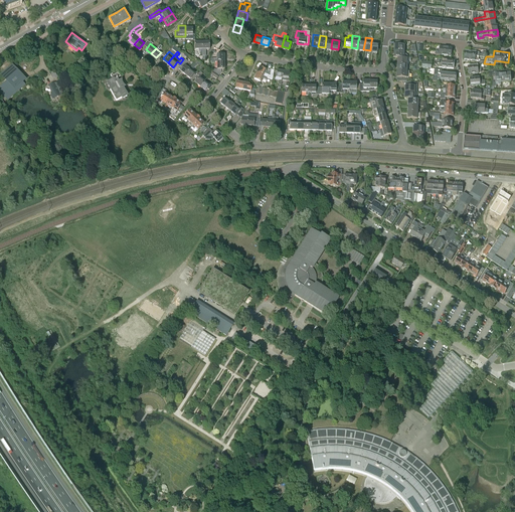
[(185,57),(183,59),(180,63),(178,65),(180,67),(180,68),(185,72),(189,66),(184,62),(187,59),(185,57)]
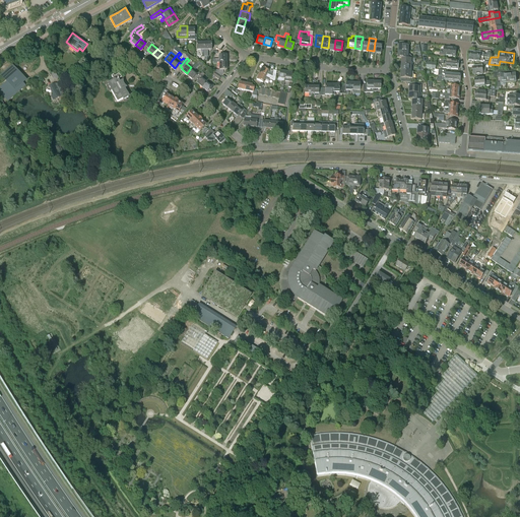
[(197,60),(191,67),(187,73),(192,77),(196,71),(193,69),(198,64),(197,63),(199,62),(197,60)]
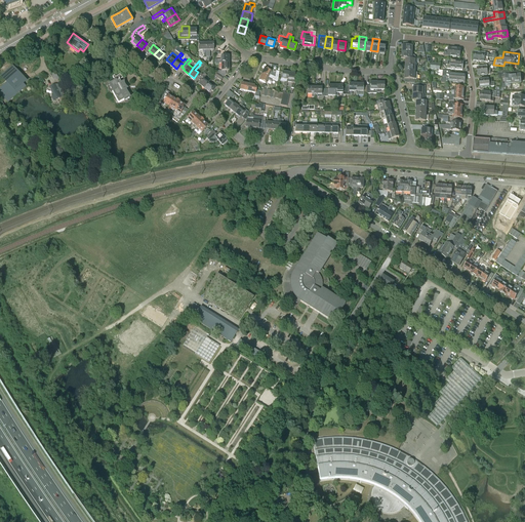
[(229,61),(221,61),(221,68),(218,68),(217,68),(216,69),(217,70),(224,74),(226,71),(226,68),(229,68),(229,61)]
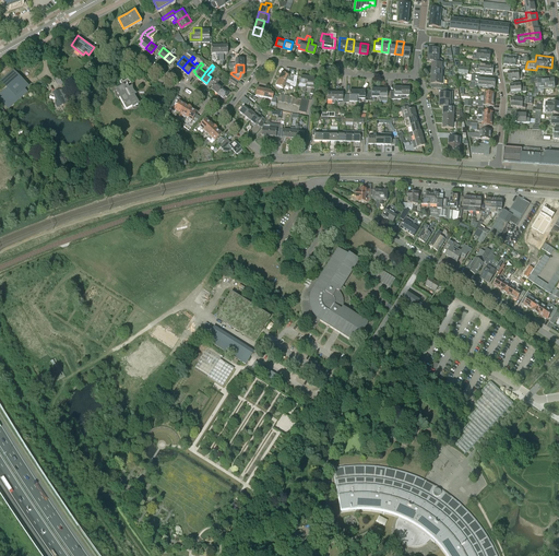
[(9,85),(0,93),(0,94),(9,104),(25,90),(23,87),(26,84),(15,72),(13,70),(7,75),(3,79),(6,82),(9,85)]
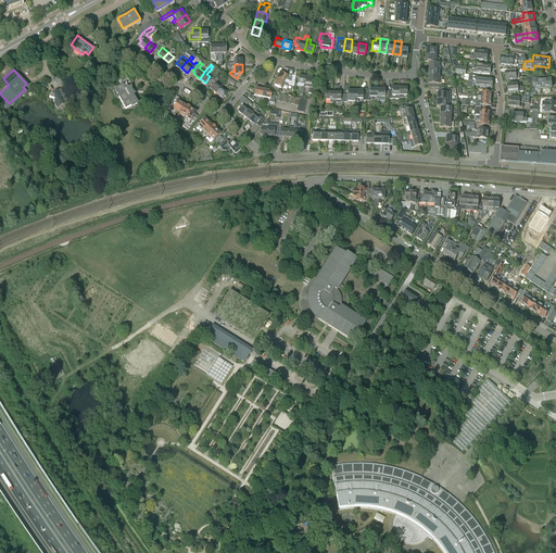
[(280,70),(277,76),(289,82),(291,83),(294,84),(295,73),(292,73),(291,79),(286,76),(287,73),(280,70)]
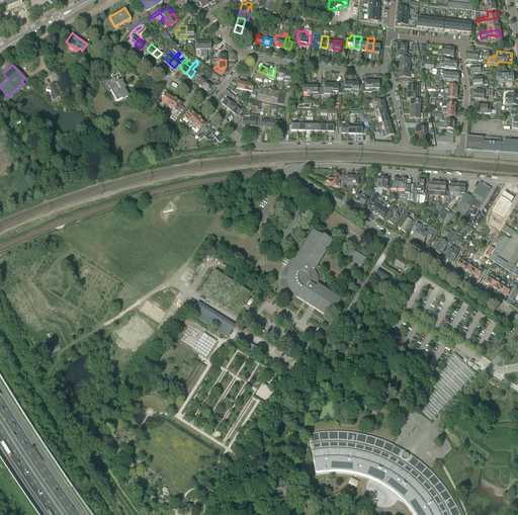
[(437,73),(459,75),(459,71),(444,69),(444,68),(437,67),(437,73)]
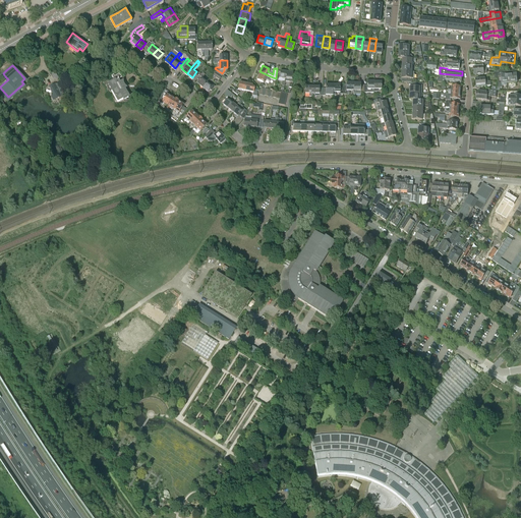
[(201,71),(199,73),(197,76),(199,78),(197,81),(203,85),(208,78),(203,74),(205,71),(203,69),(201,71)]
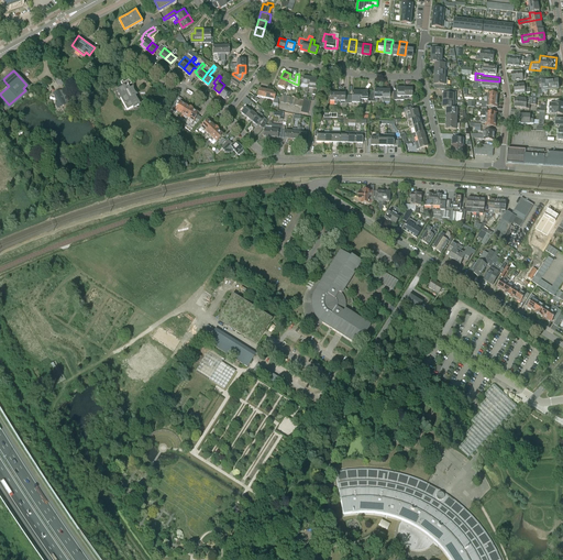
[(309,75),(308,83),(308,85),(317,86),(318,80),(316,80),(317,76),(309,75)]
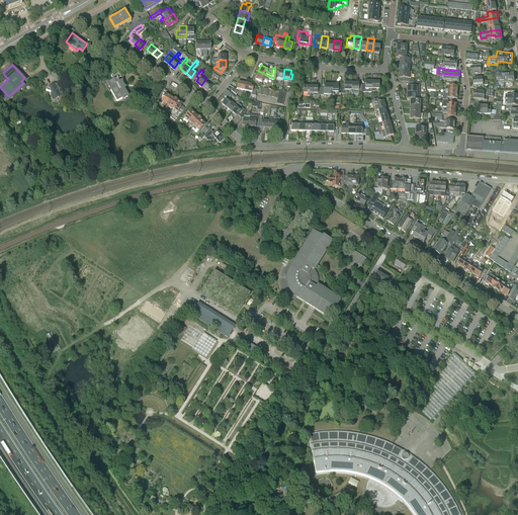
[(410,69),(400,69),(400,75),(403,76),(402,79),(409,80),(410,76),(412,76),(412,69),(410,69)]
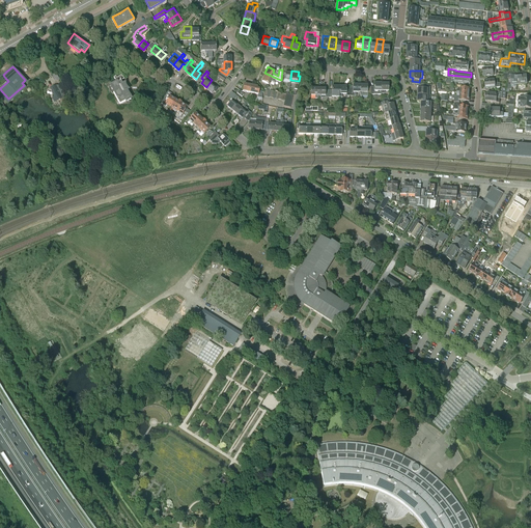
[(131,96),(127,88),(129,87),(127,86),(126,84),(126,83),(124,81),(122,82),(120,78),(122,77),(123,76),(121,73),(119,74),(116,76),(115,74),(113,75),(116,80),(110,83),(114,90),(112,91),(115,98),(117,96),(120,101),(121,101),(121,102),(126,100),(124,99),(126,98),(127,99),(131,96)]
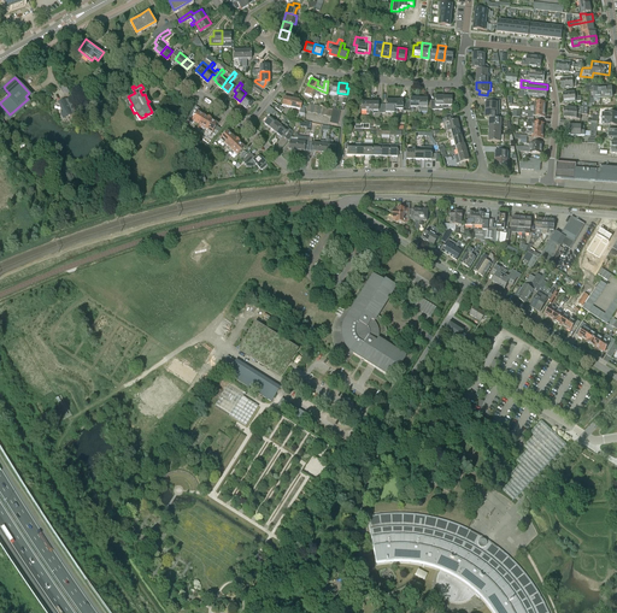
[(307,84),(304,92),(312,95),(313,90),(319,93),(316,99),(319,100),(323,92),(321,90),(307,84)]
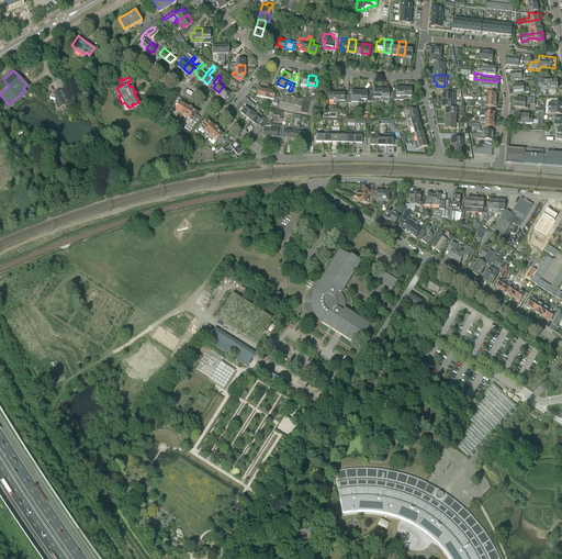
[(537,81),(537,82),(536,90),(536,92),(539,92),(542,91),(541,89),(558,88),(557,80),(537,81)]
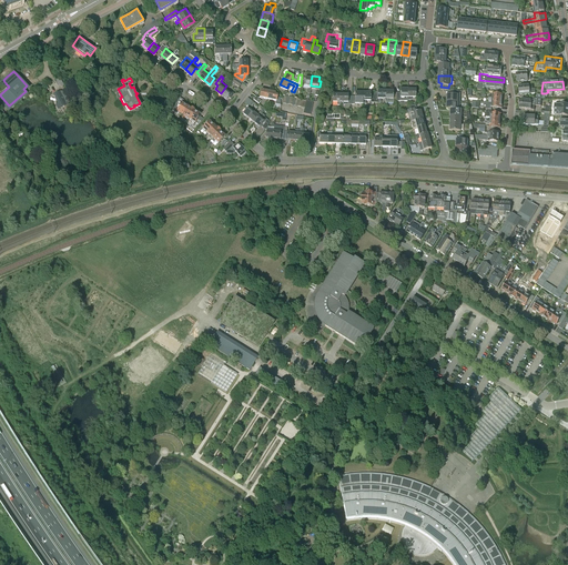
[(226,86),(221,93),(226,98),(229,94),(230,97),(234,91),(226,86)]
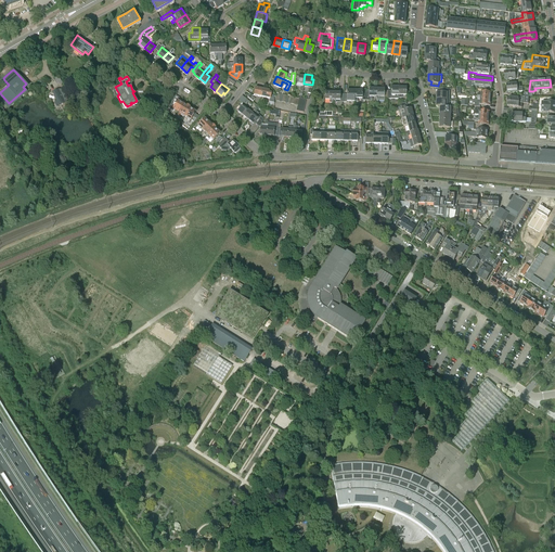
[(388,88),(387,95),(390,95),(390,92),(396,92),(395,95),(398,95),(399,84),(391,84),(390,88),(388,88)]
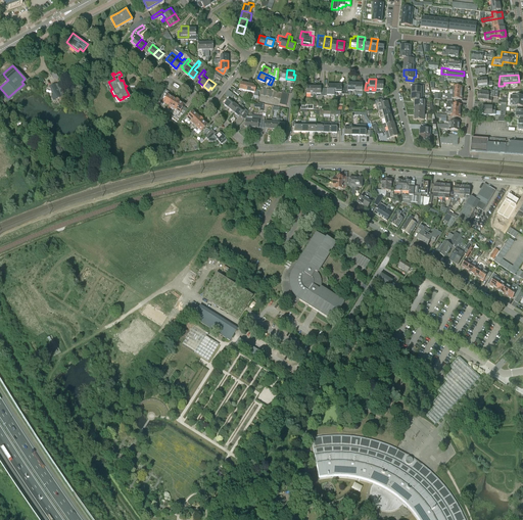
[(55,81),(50,84),(54,92),(51,93),(53,97),(61,94),(61,93),(64,92),(58,81),(56,82),(55,81)]
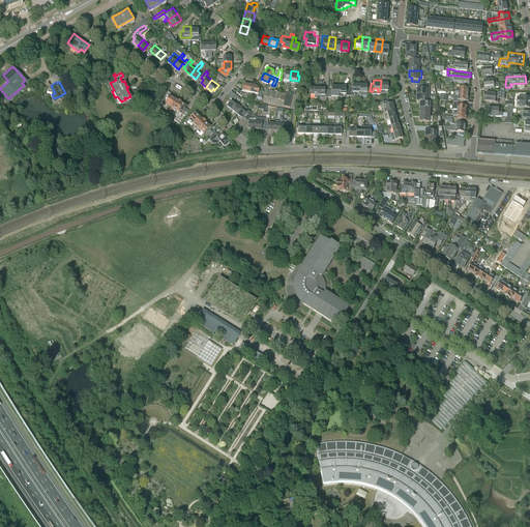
[(349,86),(349,93),(352,93),(352,89),(359,89),(359,82),(352,82),(352,86),(349,86)]
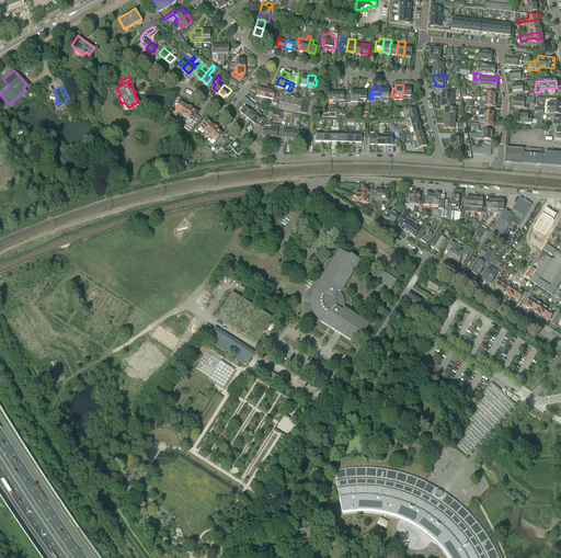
[(380,87),(380,97),(380,100),(389,100),(389,97),(391,97),(392,89),(389,89),(389,87),(380,87)]
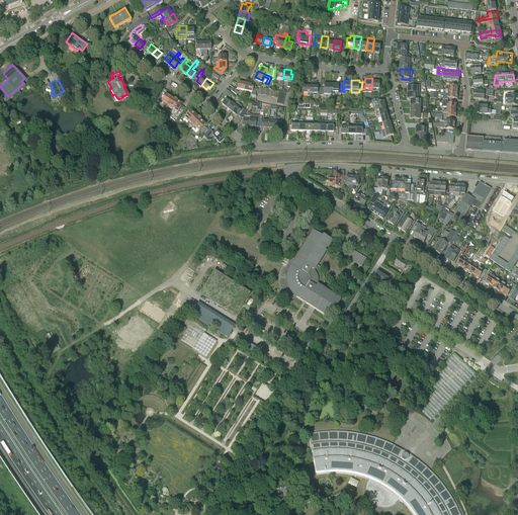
[(408,83),(408,90),(420,90),(420,82),(418,82),(418,80),(415,80),(415,83),(408,83)]
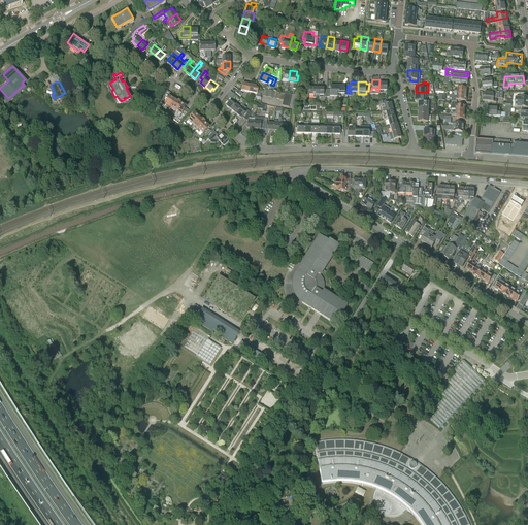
[(250,83),(248,89),(257,91),(256,94),(261,95),(261,90),(262,89),(258,88),(258,86),(256,86),(256,84),(250,83)]
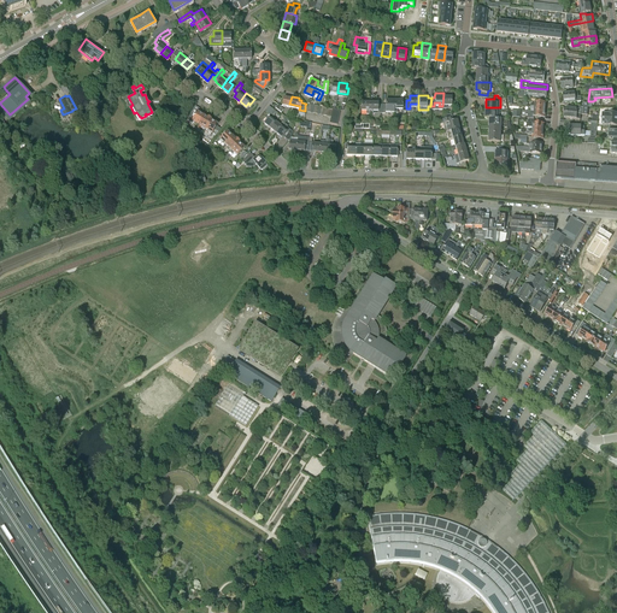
[(386,101),(382,101),(382,110),(386,110),(394,110),(394,98),(386,96),(386,101)]
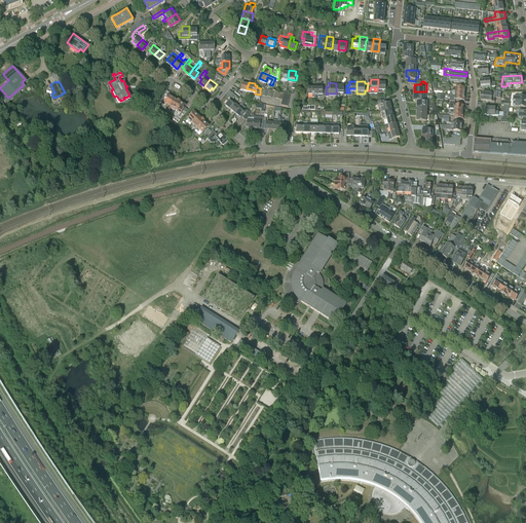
[(343,83),(336,83),(336,94),(339,94),(339,90),(343,90),(343,92),(346,92),(346,85),(343,85),(343,83)]
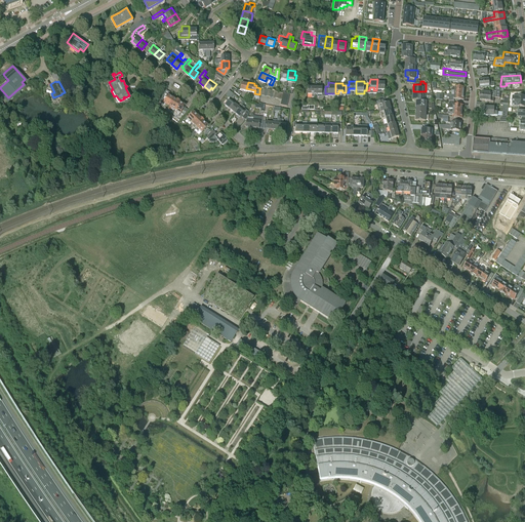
[(322,84),(315,84),(315,91),(322,92),(322,93),(325,93),(325,86),(322,86),(322,84)]
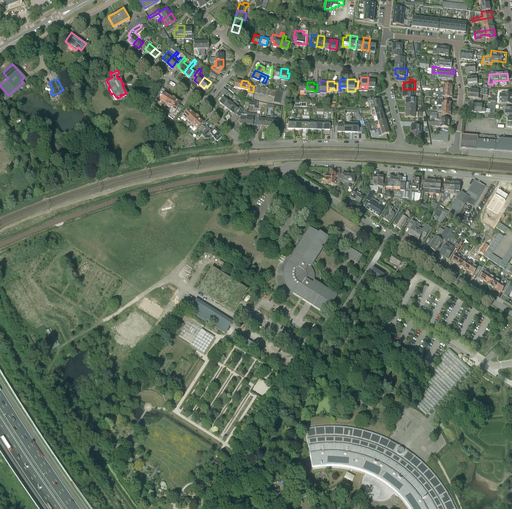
[(165,101),(169,94),(163,90),(162,92),(159,90),(155,97),(158,99),(159,98),(165,101)]
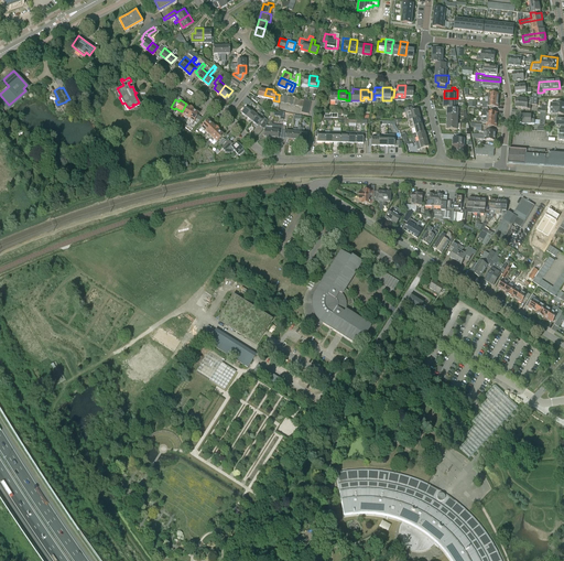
[(556,106),(556,100),(551,100),(548,100),(548,104),(550,105),(550,111),(555,111),(555,106),(556,106)]
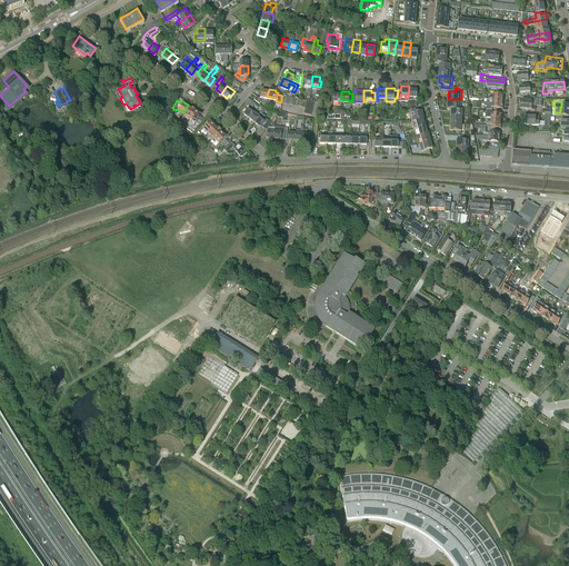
[(188,105),(183,112),(181,116),(185,117),(186,115),(189,117),(195,108),(193,108),(195,107),(192,105),(191,107),(188,105)]
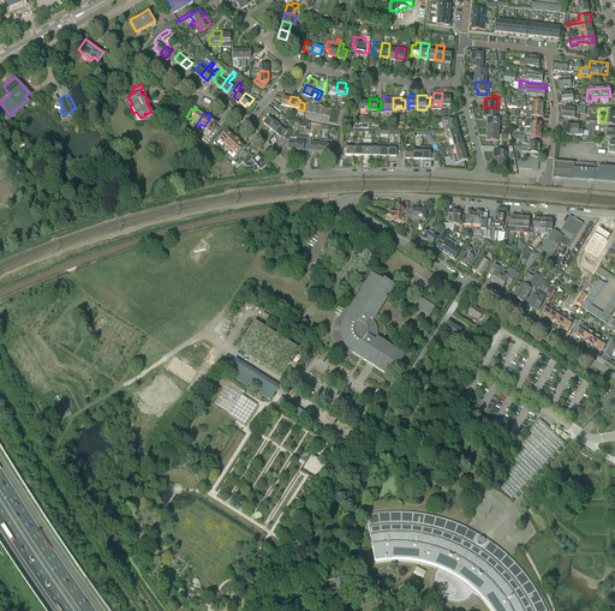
[(269,125),(274,119),(268,113),(263,120),(269,125)]
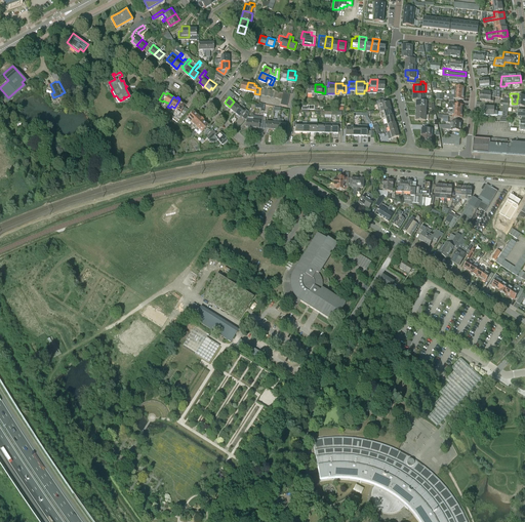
[(384,97),(378,98),(375,99),(376,103),(379,102),(380,109),(384,109),(391,107),(389,99),(385,101),(384,97)]
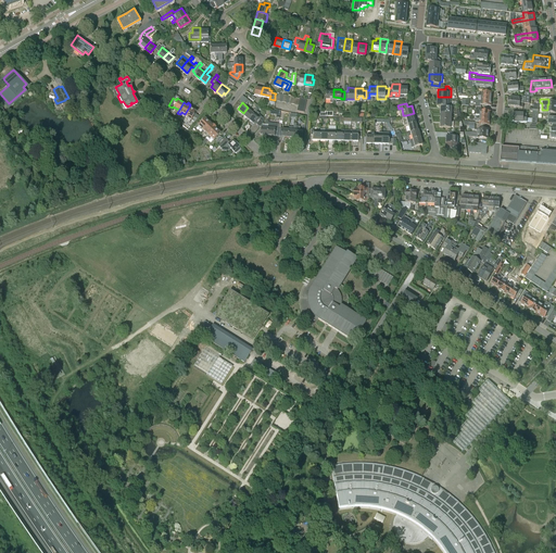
[(190,105),(185,114),(191,117),(196,110),(190,105)]
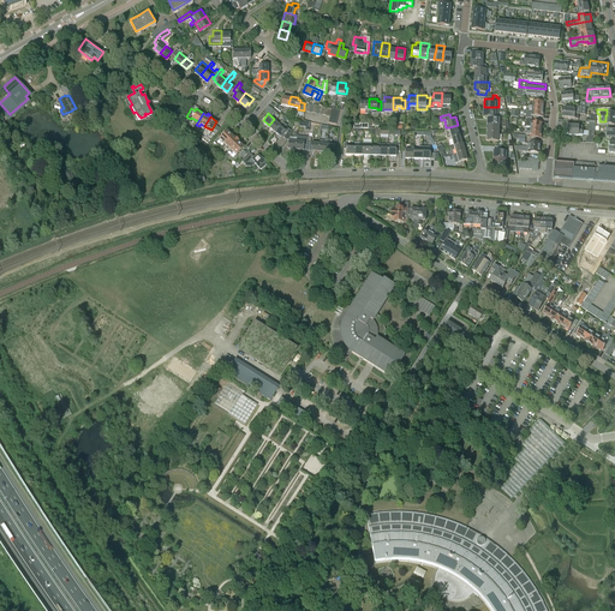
[(280,124),(274,119),(269,125),(275,130),(280,124)]
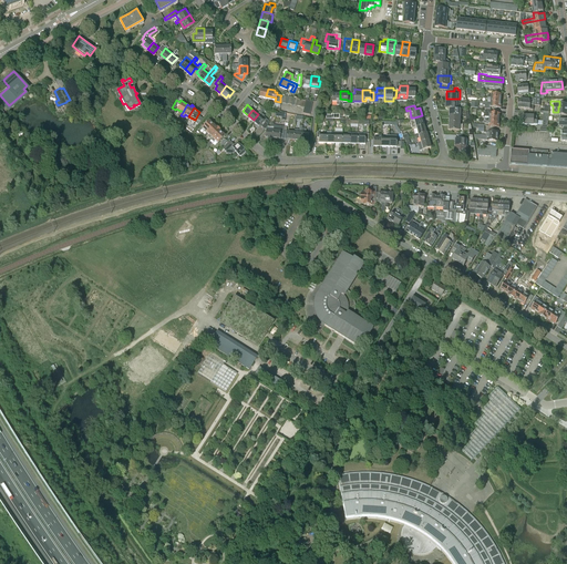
[(261,116),(258,114),(254,120),(259,124),(264,120),(261,124),(265,126),(268,123),(268,119),(264,114),(261,116)]
